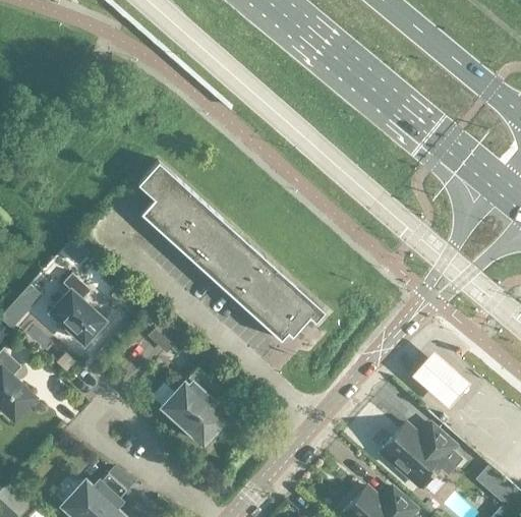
[(325,314),(159,164),(137,186),(154,202),(140,216),(281,343),(305,316),(315,325),(325,314)]
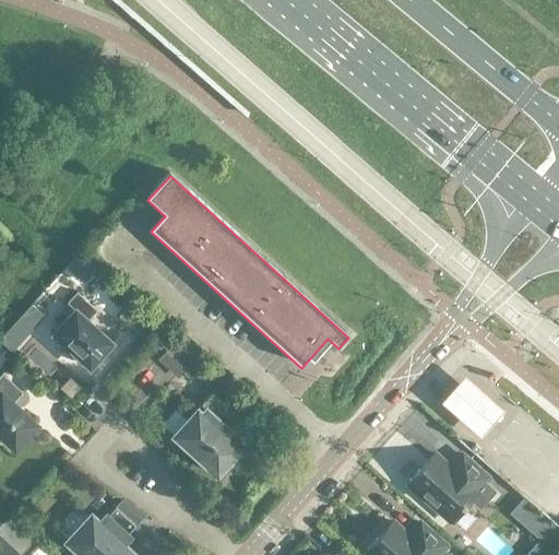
[(33,305),(0,340),(0,341),(13,354),(46,317),(33,305)]
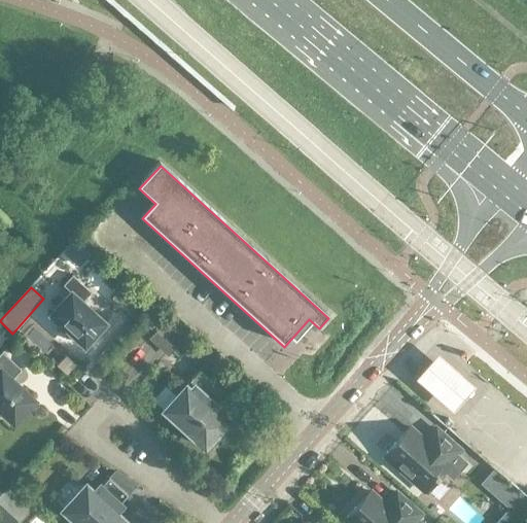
[(71,295),(50,319),(62,329),(59,333),(69,342),(72,339),(84,349),(105,326),(71,295)]
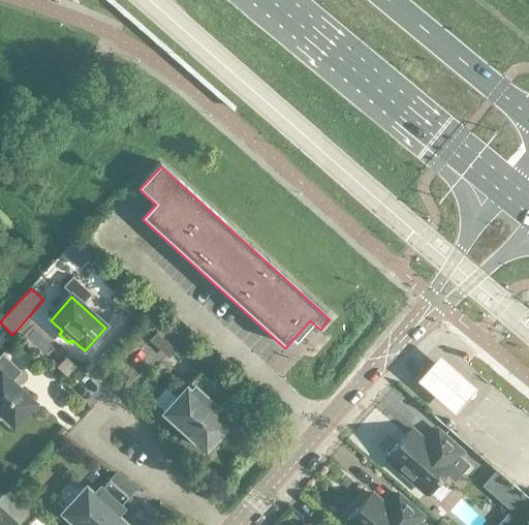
[(151,341),(170,359),(184,344),(165,327),(151,341)]
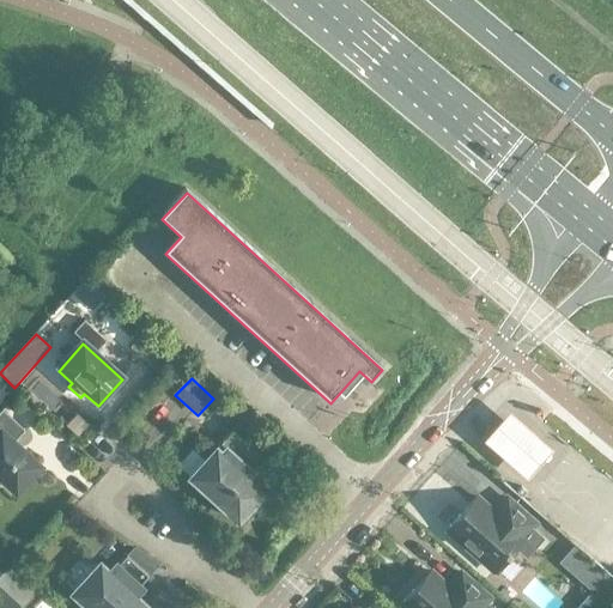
[(552,449),(508,411),(483,442),(527,479),(552,449)]
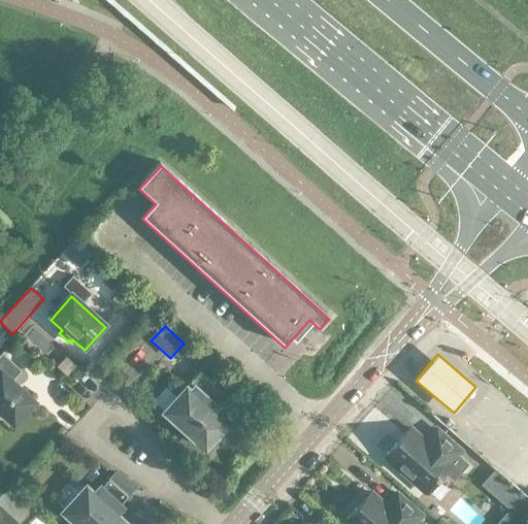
[(66,377),(76,368),(67,356),(57,364),(66,377)]
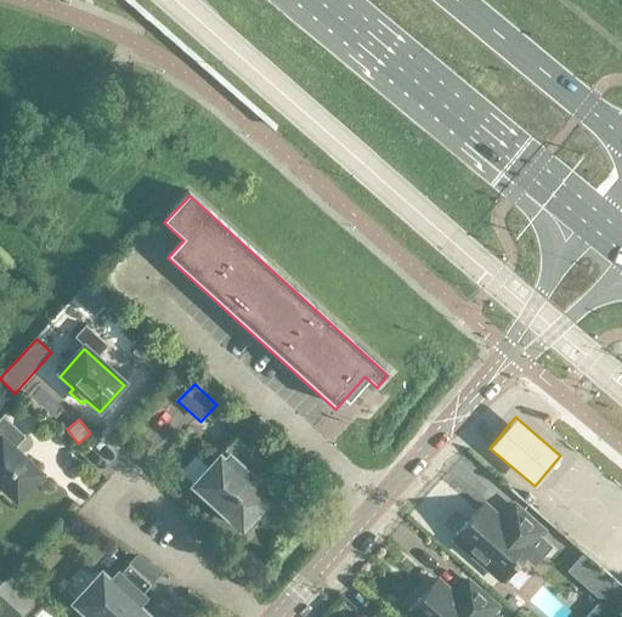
[(0,488),(1,490),(16,503),(40,476),(13,452),(24,441),(1,420),(0,422),(0,488)]
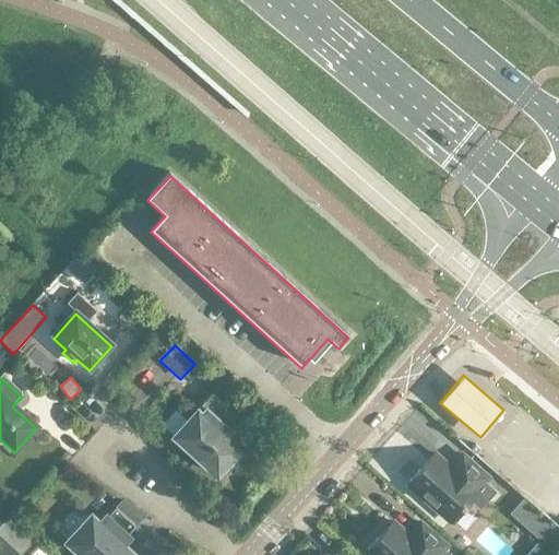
[(201,410),(175,440),(187,451),(183,455),(195,467),(199,462),(217,479),(239,453),(222,437),(238,420),(211,396),(199,409),(201,410)]
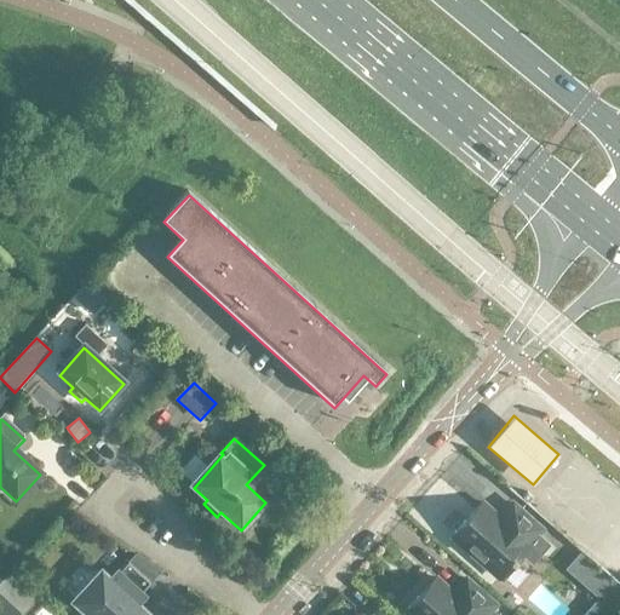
[(528,494),(523,500),(528,505),(533,500),(528,494)]
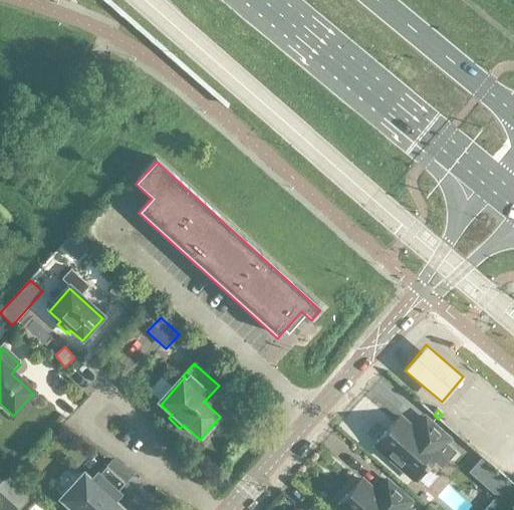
[(374,448),(389,460),(389,463),(394,468),(398,468),(414,482),(432,462),(441,470),(454,455),(445,447),(449,443),(429,426),(418,438),(399,421),(374,448)]
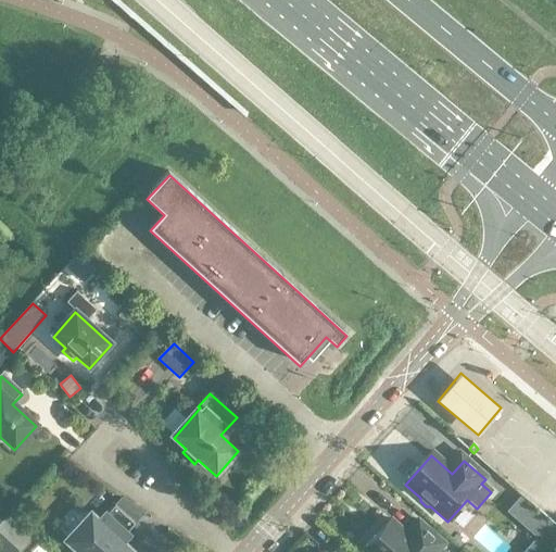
[(555,525),(520,497),(508,513),(538,537),(526,551),(545,551),(555,539),(555,525)]
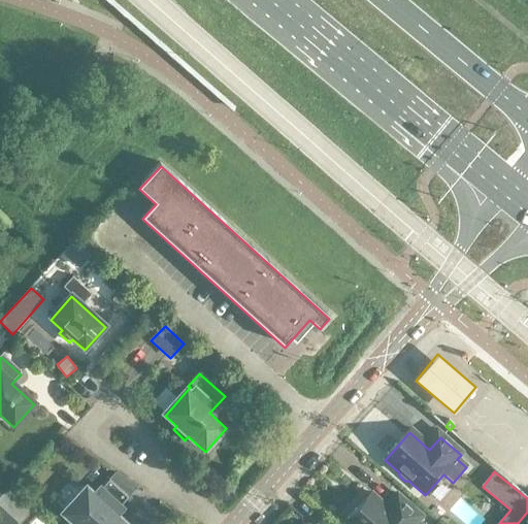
[(86,492),(64,515),(73,523),(121,523),(112,517),(128,499),(108,483),(94,499),(86,492)]
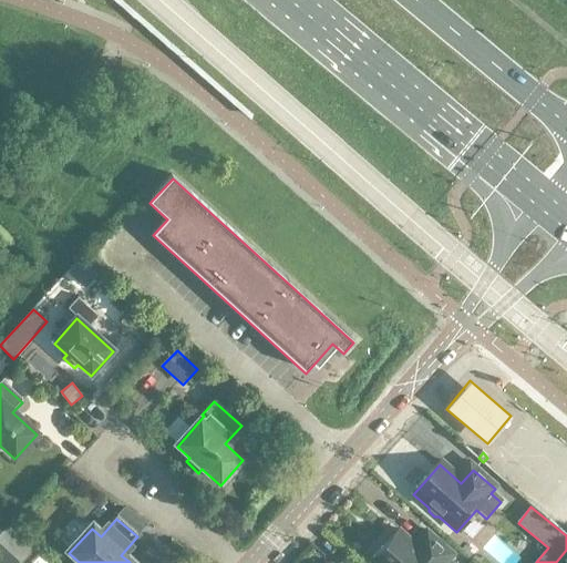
[(0,546),(17,562),(26,562),(33,554),(7,530),(0,536),(0,546)]
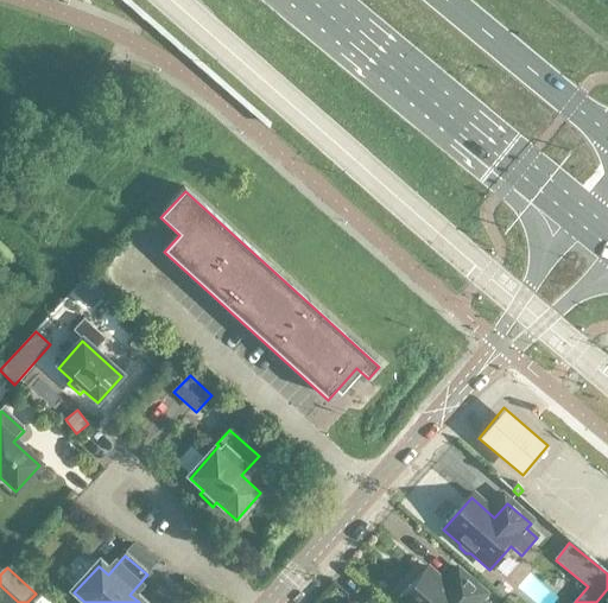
[(481,602),(485,597),(461,576),(449,590),(426,571),(399,602),(481,602)]
